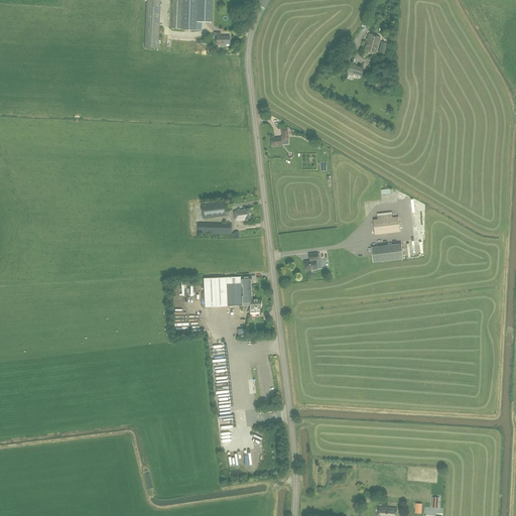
[(158,48),(160,0),(147,0),(145,47),(158,48)]
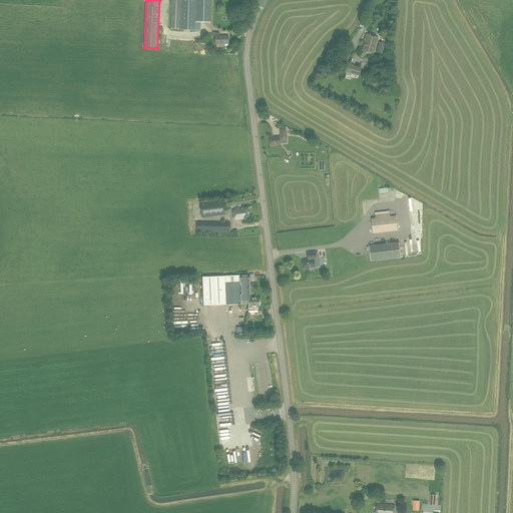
[(179,29),(180,0),(171,0),(171,29),(179,29)]
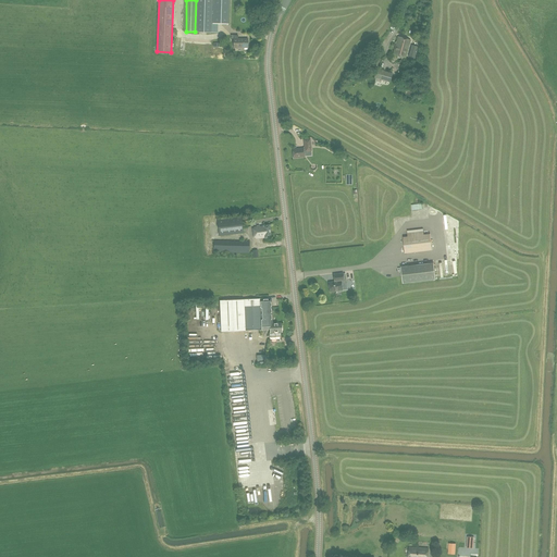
[(196,0),(196,33),(211,33),(218,33),(218,24),(229,24),(229,0),(196,0)]
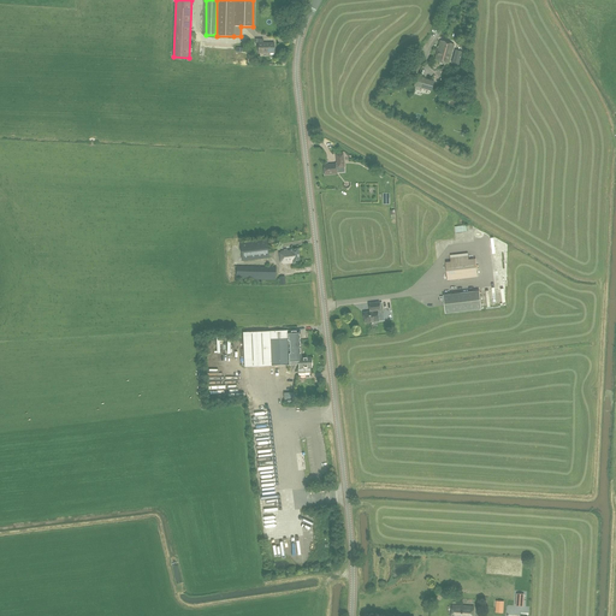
[(264,43),(264,39),(255,39),(255,43),(259,43),(259,53),(274,53),(274,43),(268,43),(268,45),(266,45),(266,43),(264,43)]
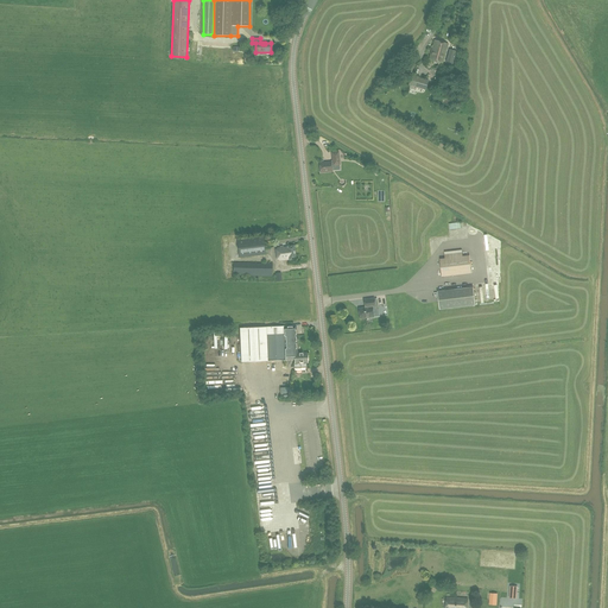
[(432,50),(445,54),(448,44),(435,40),(432,50)]
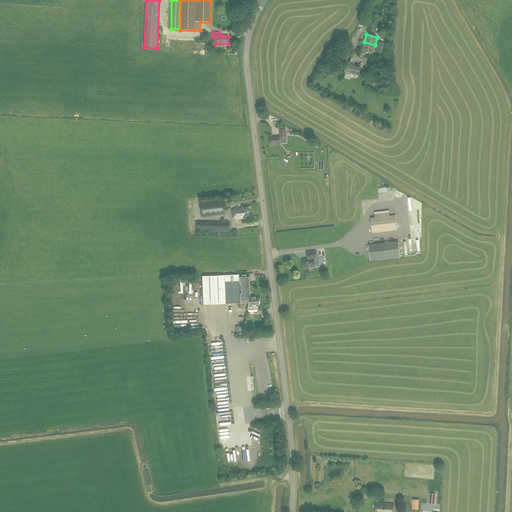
[(372,53),(375,45),(364,42),(361,50),(365,51),(366,53),(367,53),(368,52),(372,53)]
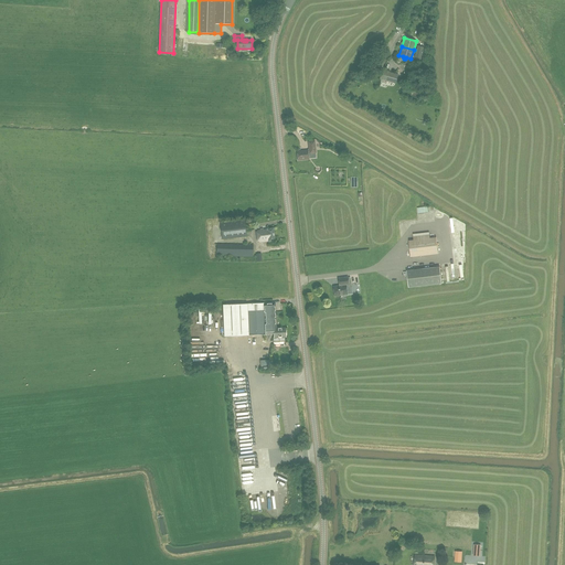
[(420,59),(424,48),(418,46),(415,57),(420,59)]
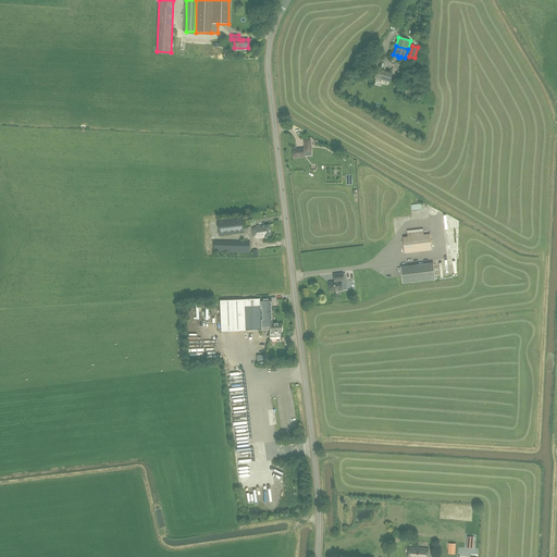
[(375,71),(382,56),(372,51),(371,56),(366,66),(375,71)]
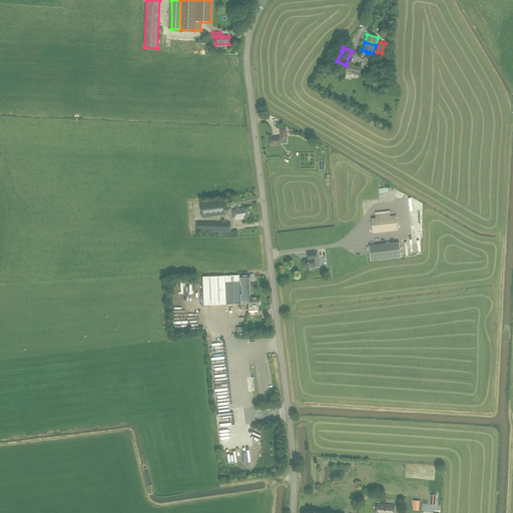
[(383,72),(385,58),(379,57),(377,71),(383,72)]
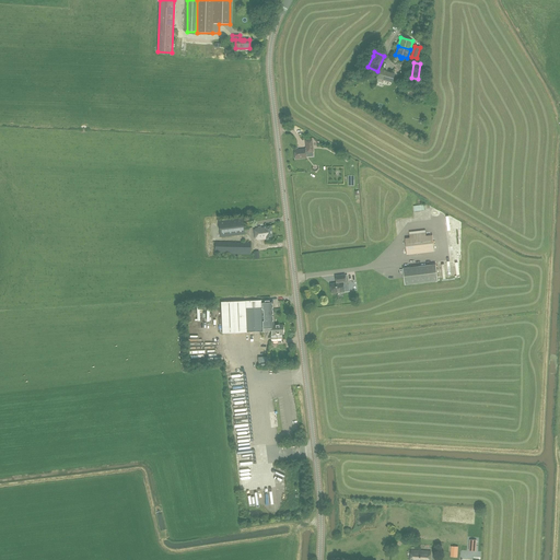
[(392,83),(395,74),(392,73),(380,70),(376,79),(389,82),(392,83)]
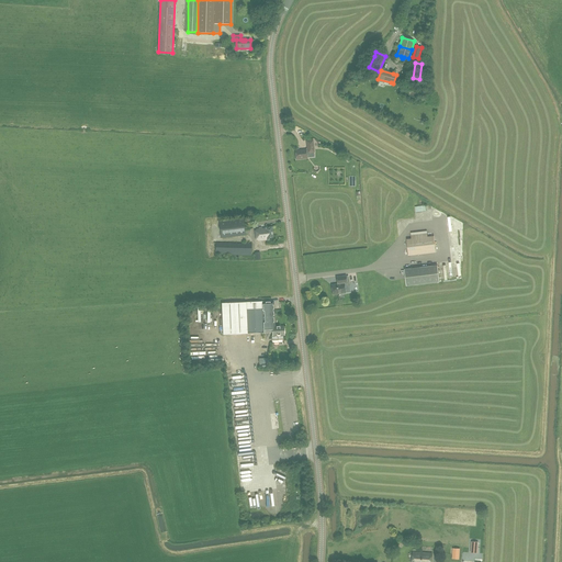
[(415,97),(417,87),(402,83),(400,93),(415,97)]
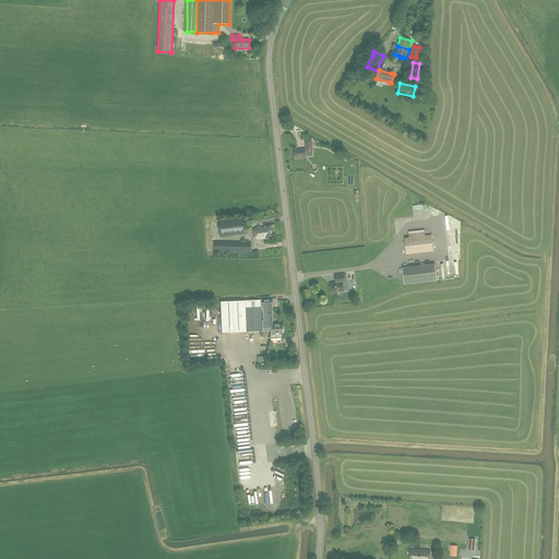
[(306,149),(294,151),(295,159),(306,157),(306,155),(308,154),(308,153),(312,152),(312,149),(306,149)]
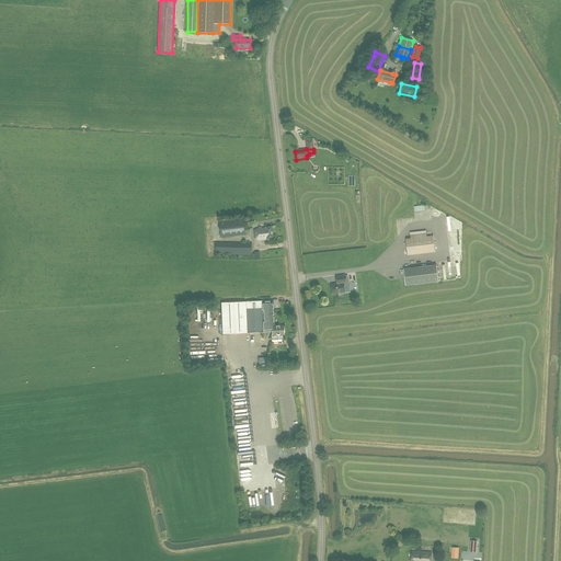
[(220,238),(245,235),(243,218),(219,221),(220,238)]
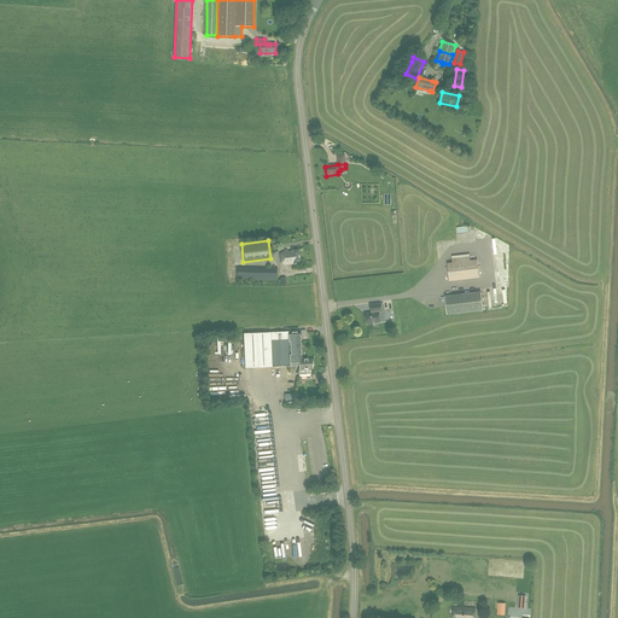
[(501,256),(500,248),(497,248),(496,242),(489,242),(490,256),(501,256)]
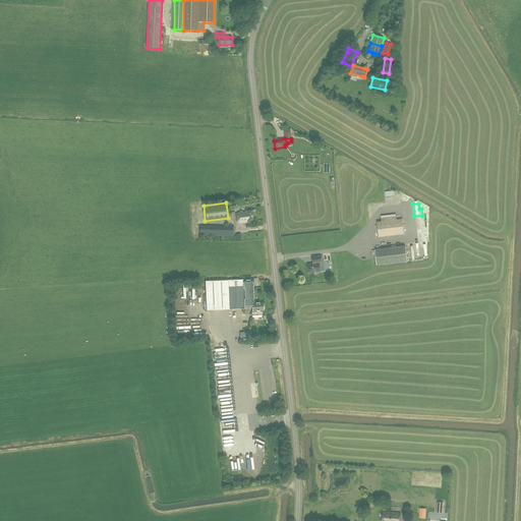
[(253,222),(252,210),(246,211),(246,212),(238,213),(239,223),(247,222),(247,223),(253,222)]
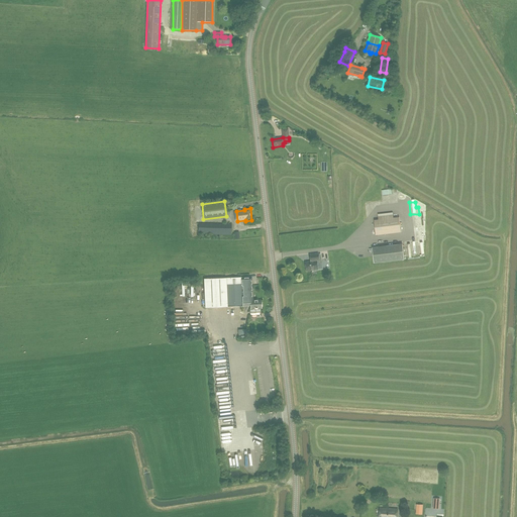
[(398,217),(397,213),(394,213),(394,215),(379,217),(379,220),(374,220),(376,235),(401,232),(399,217),(398,217)]
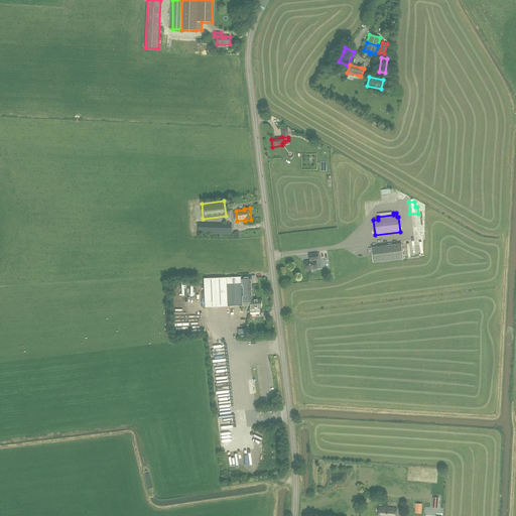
[(198,233),(231,234),(231,224),(199,223),(198,233)]
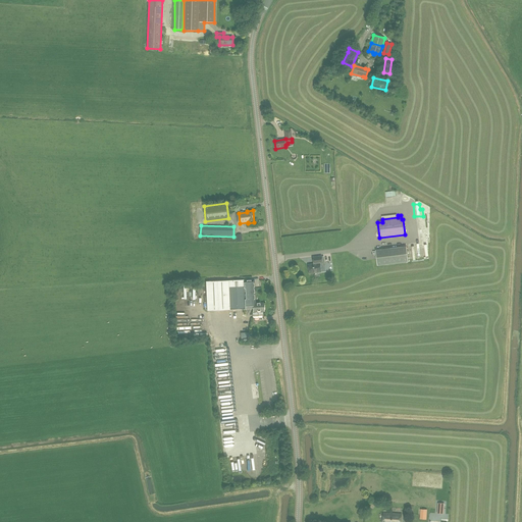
[(378,266),(409,262),(407,247),(376,251),(378,266)]
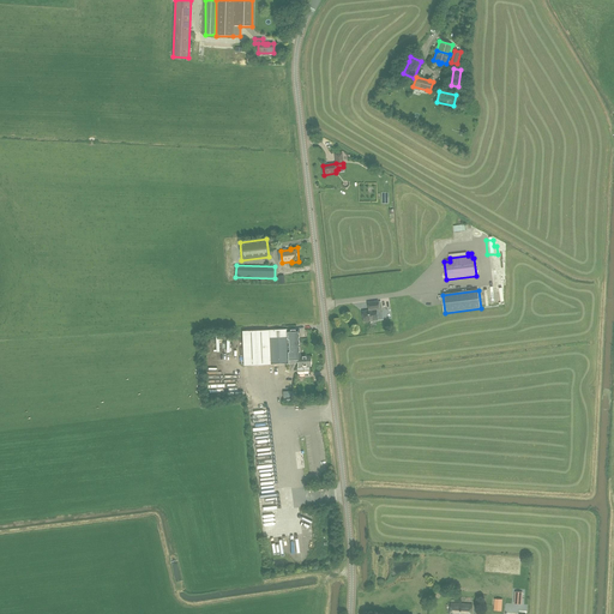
[(363,321),(377,320),(375,309),(379,309),(378,301),(367,302),(368,307),(368,311),(362,312),(363,321)]
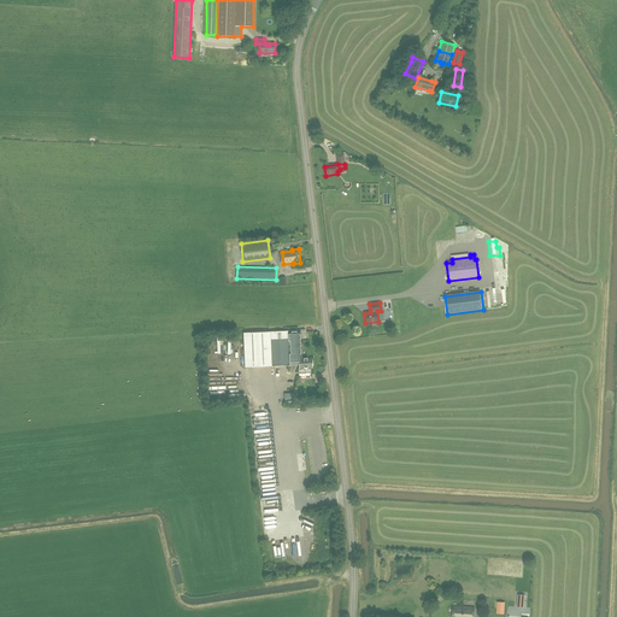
[(288,333),(288,331),(244,333),(245,366),(289,365),(299,365),(299,369),(312,369),(312,358),(300,359),(300,341),(288,341),(288,333)]
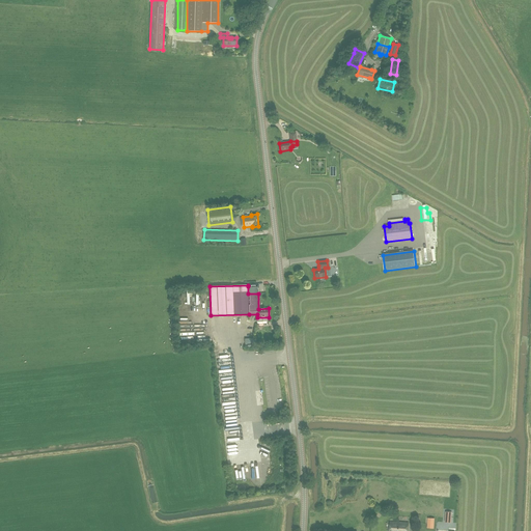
[(248,294),(258,294),(257,285),(248,286),(248,294)]
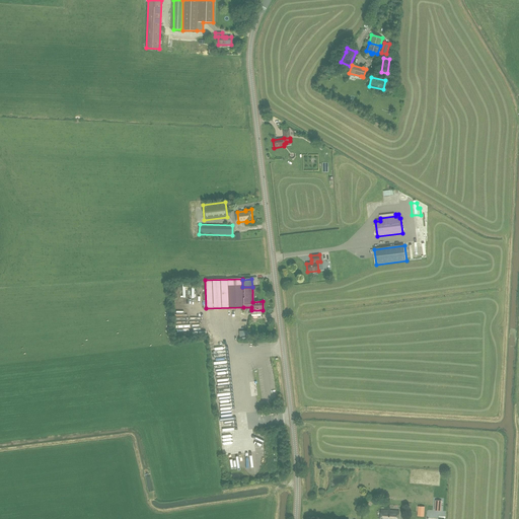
[(398,518),(399,511),(381,510),(380,518),(398,518)]
